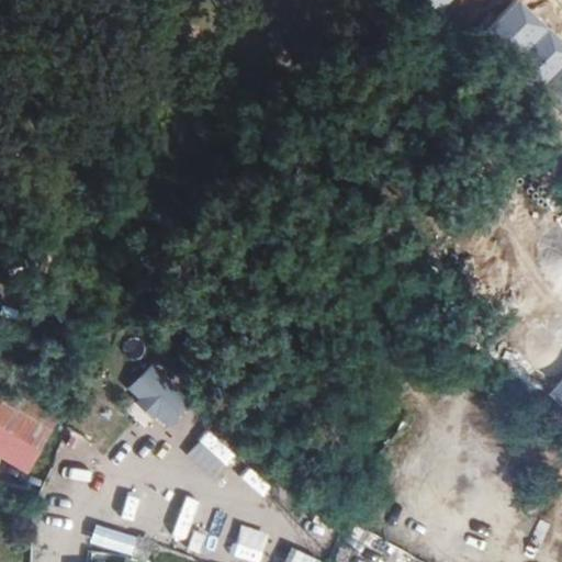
[(126,383),(158,430),(184,412),(153,366),(126,383)]
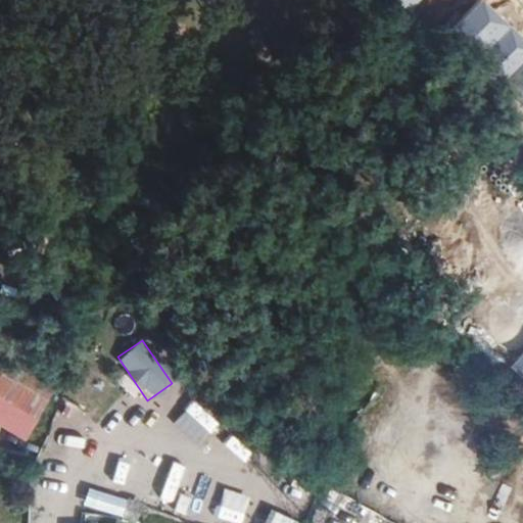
[(53,379),(0,347),(0,395),(33,415),(53,379)]
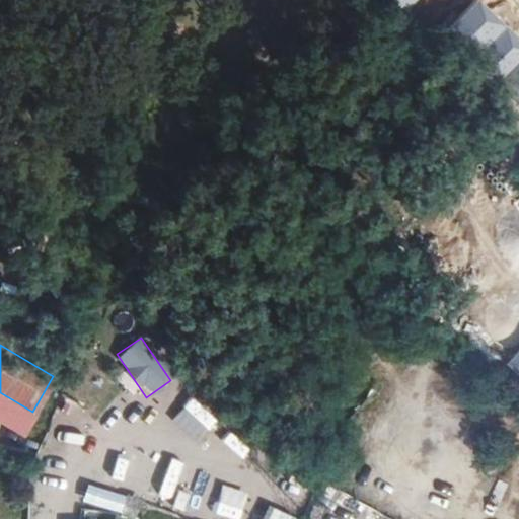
[(200,482),(190,510),(216,518),(220,518),(230,493),(200,482)]
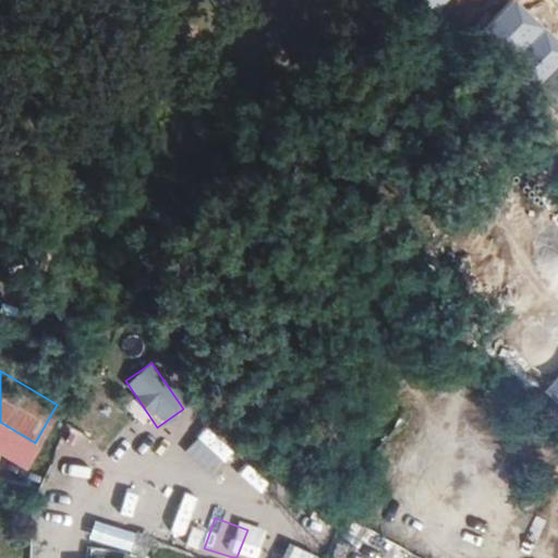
[(128,552),(133,533),(93,521),(87,538),(128,552)]
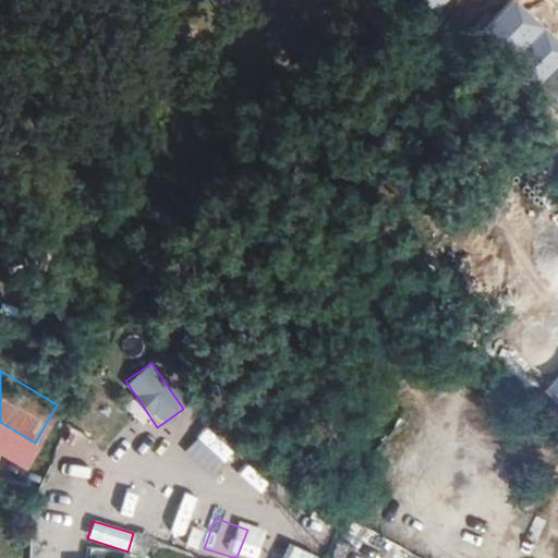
[(184,541),(186,529),(148,521),(146,534),(184,541)]
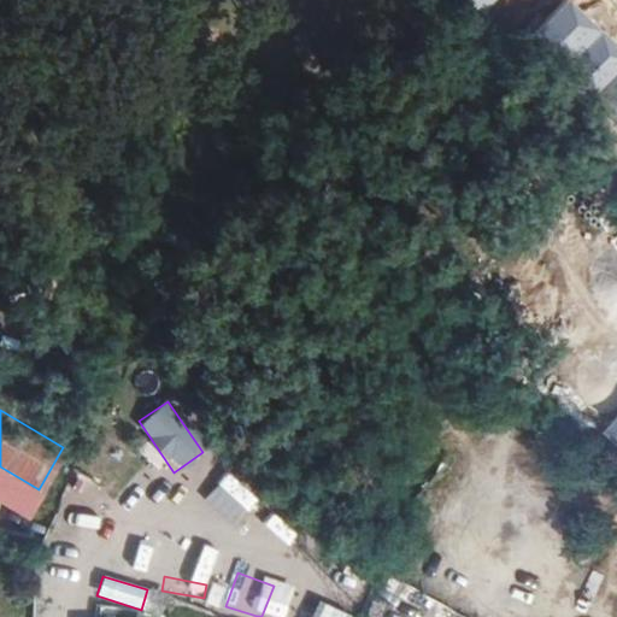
[(313,603),(309,616),(347,616),(350,612),(313,603)]
